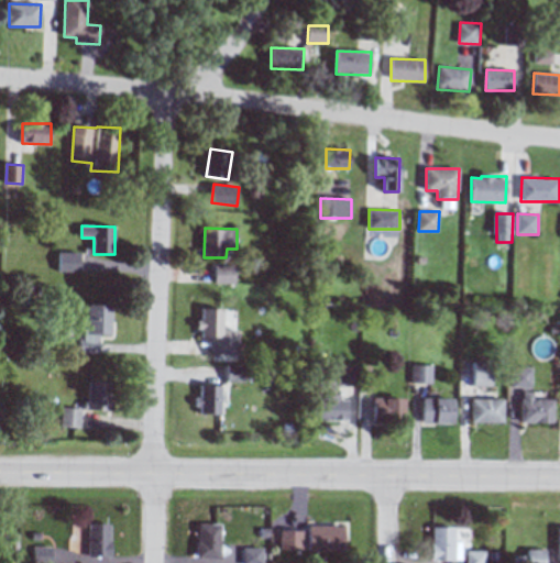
[(80,273),(81,253),(61,252),(59,272),(80,273)]
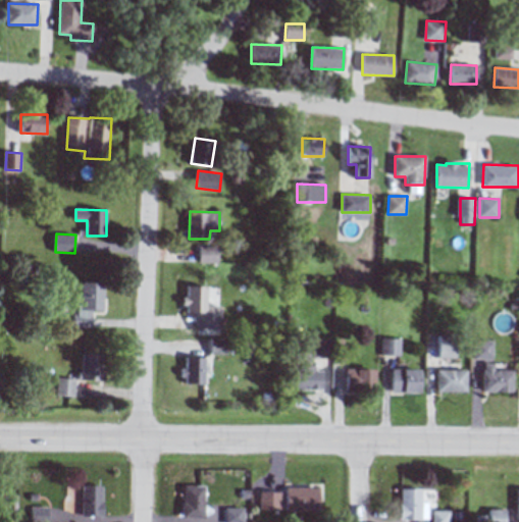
[(200,263),(218,263),(219,247),(200,246),(200,263)]
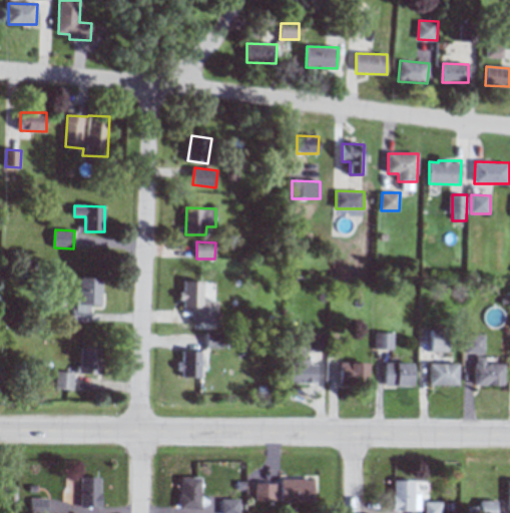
[(102,306),(103,279),(82,278),(81,299),(75,299),(74,322),(91,322),(92,305),(102,306)]
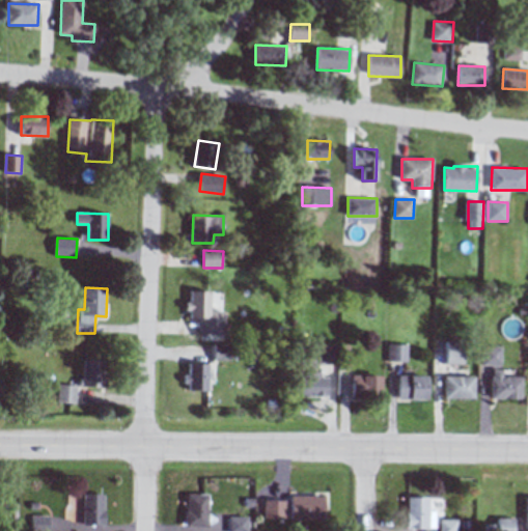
[(225,311),(212,311),(212,291),(190,291),(190,317),(201,318),(201,334),(225,334),(225,311)]
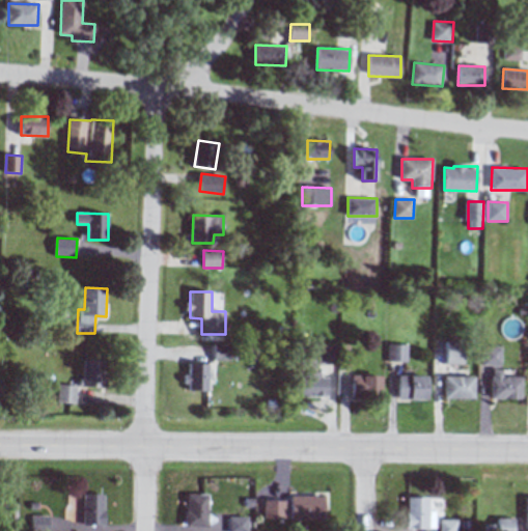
[(465,365),(465,341),(447,341),(447,364),(465,365)]
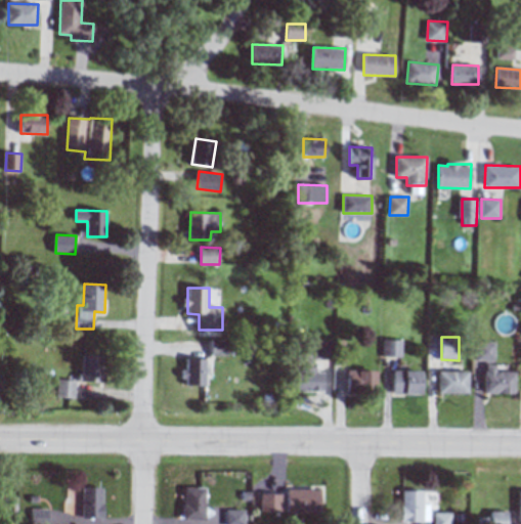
[(384,356),(403,357),(404,340),(385,339),(384,356)]
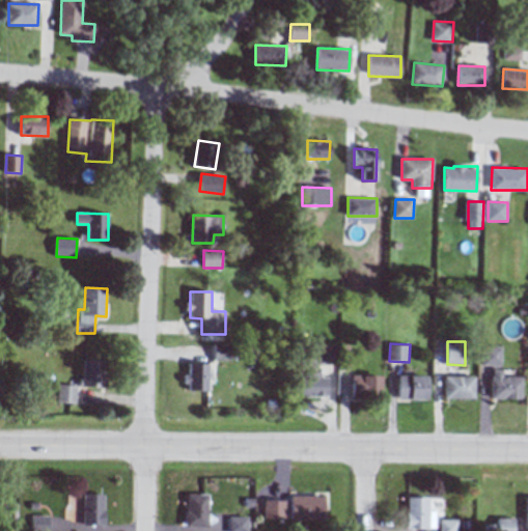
[(215,360),(231,361),(232,344),(216,344),(215,360)]
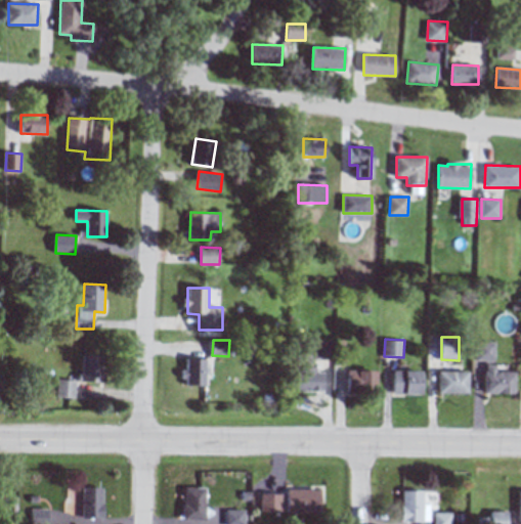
[(334,340),(316,340),(316,358),(335,358),(334,340)]
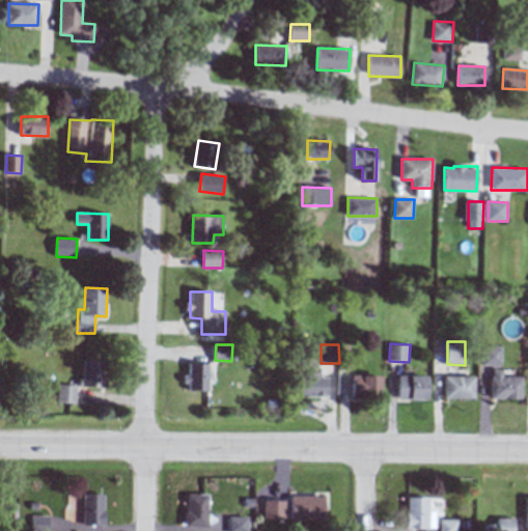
[(503,346),(483,346),(483,365),(503,365),(503,346)]
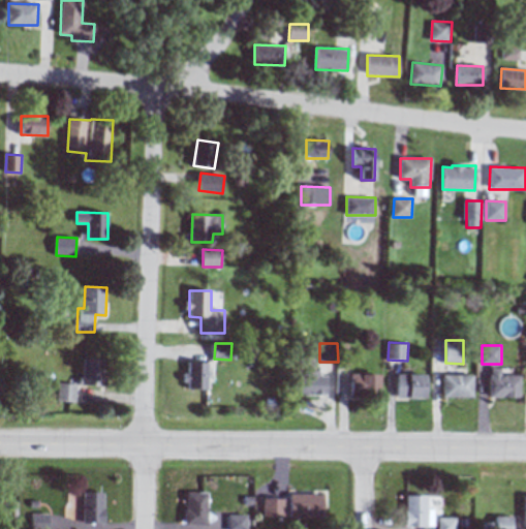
[(105,359),(84,358),(83,385),(104,385),(105,359)]
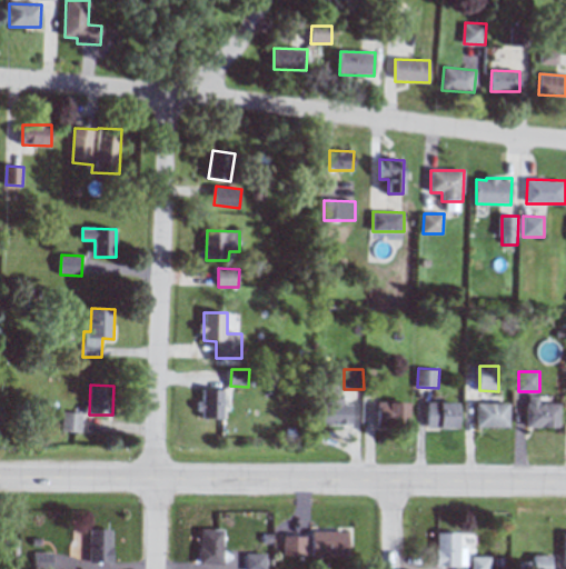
[(321,425),(353,425),(354,405),(345,405),(345,398),(337,398),(338,386),(323,386),(321,425)]
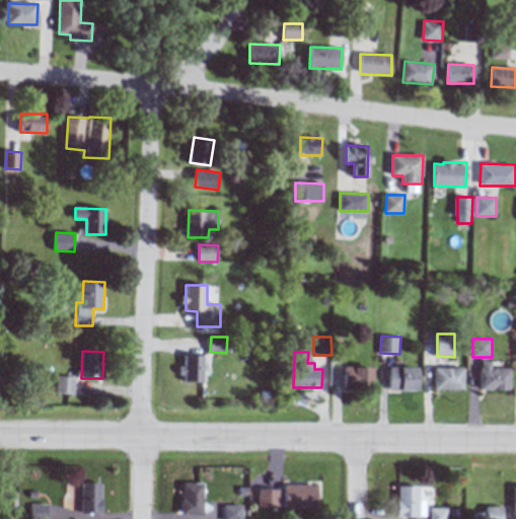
[(183,381),(204,381),(205,356),(185,355),(183,381)]
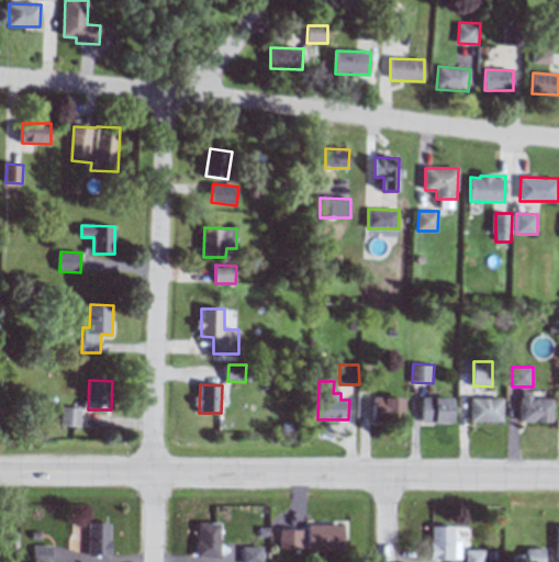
[(554,398),(534,398),(534,392),(522,391),(522,422),(554,423),(554,398)]
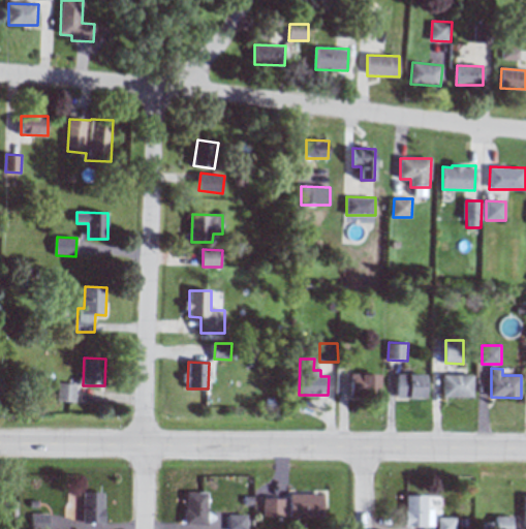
[(381,396),(381,374),(351,374),(352,397),(381,396)]
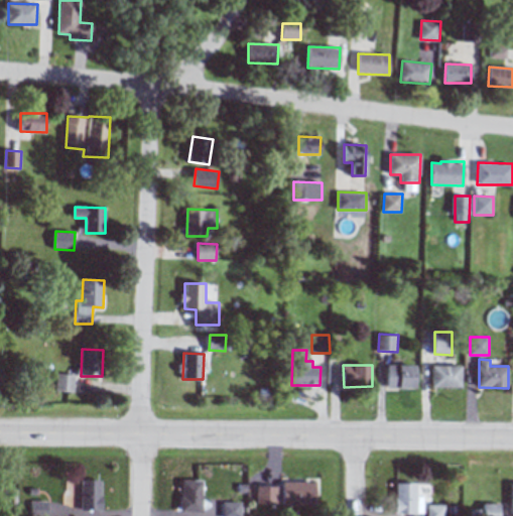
[(388,388),(416,388),(416,365),(389,365),(388,388)]
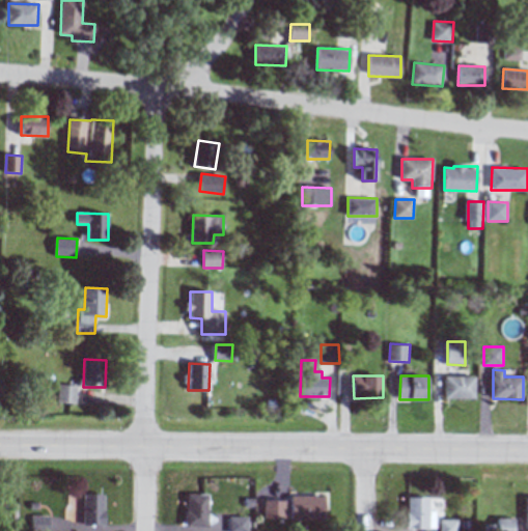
[(476,376),(446,375),(446,398),(476,398),(476,376)]
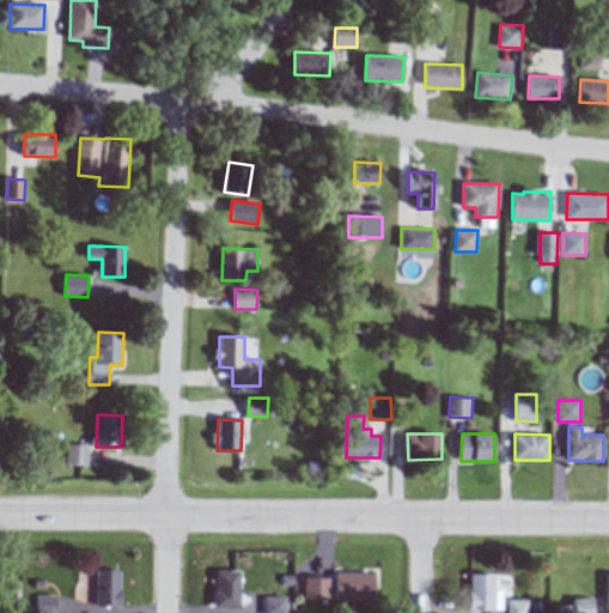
[(90,445),(69,444),(68,465),(89,465),(90,445)]
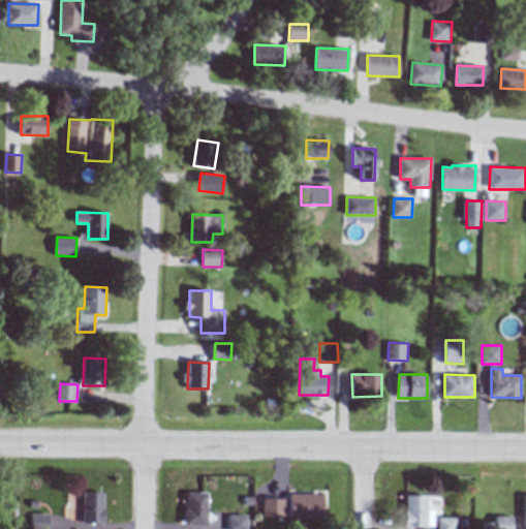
[(85,523),(105,523),(105,492),(84,493),(85,523)]
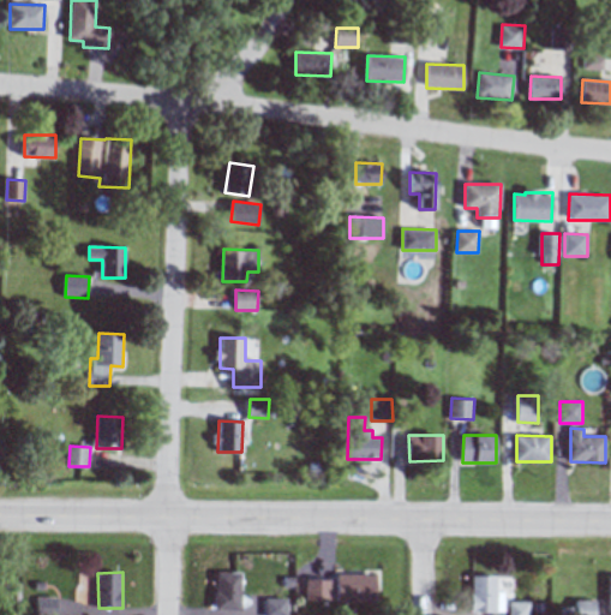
[(241,572),(217,572),(217,609),(241,609),(241,572)]
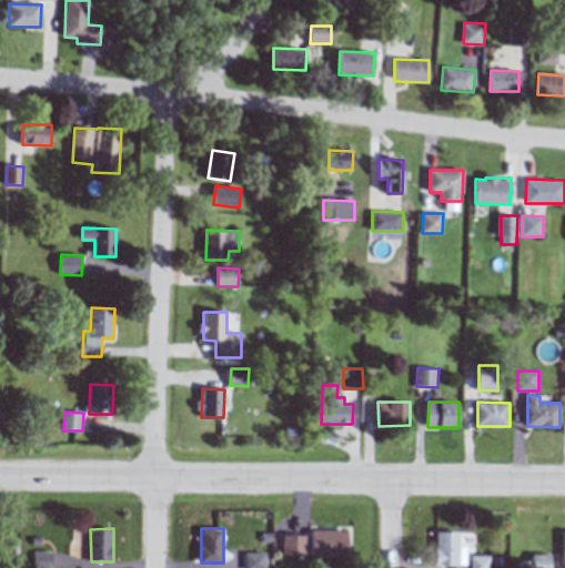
[(312,556),(347,556),(349,530),(313,530),(312,556)]
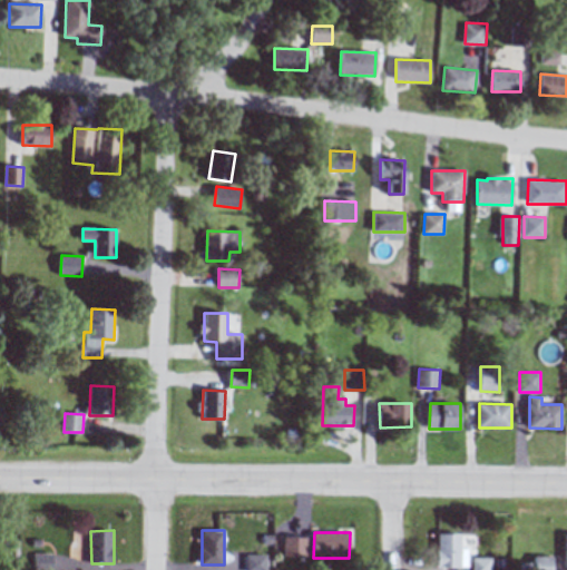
[(470,567),(469,548),(461,549),(461,533),(438,534),(439,568),(470,567)]
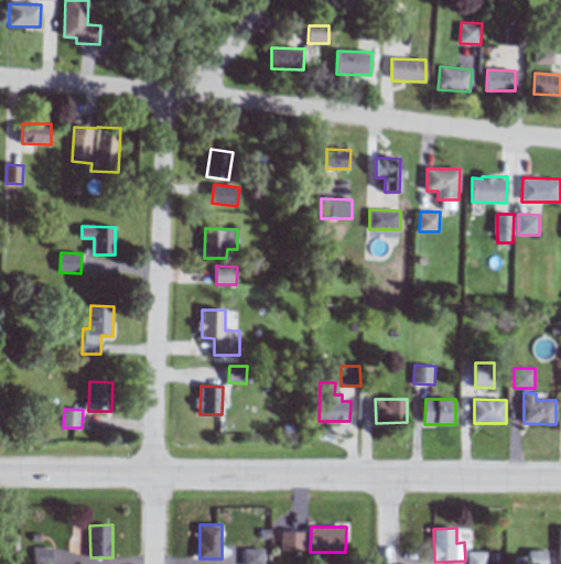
[(282,550),(304,550),(305,532),(283,531),(282,550)]
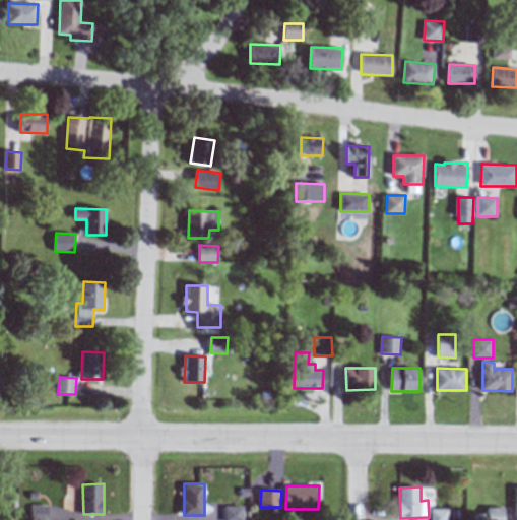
[(49,519),(50,506),(34,505),(33,519),(49,519)]
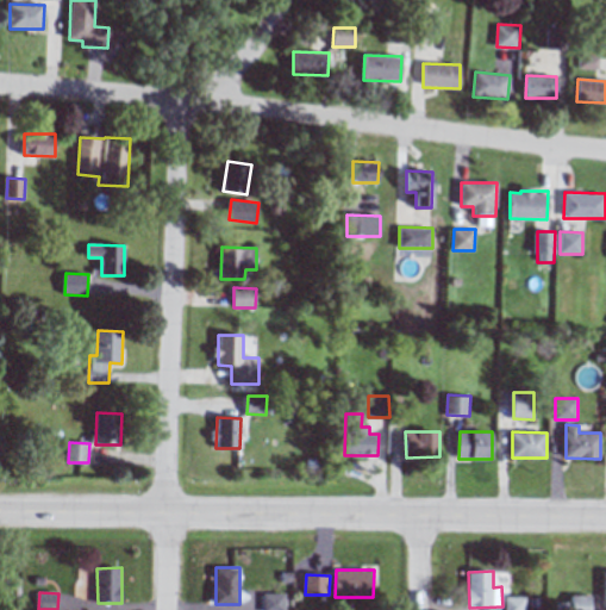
[(286,609),(286,593),(264,595),(264,609),(286,609)]
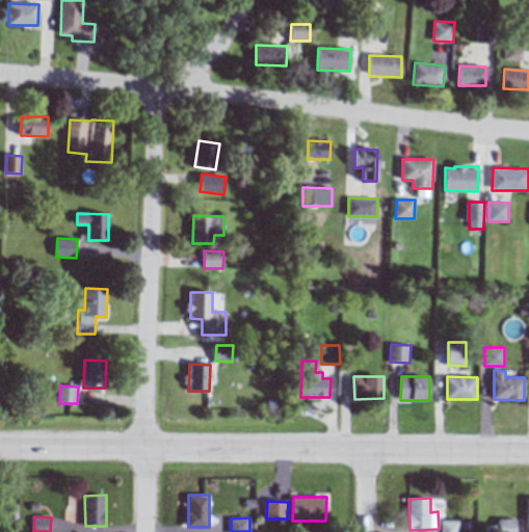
[(517,531),(517,520),(501,519),(500,531),(517,531)]
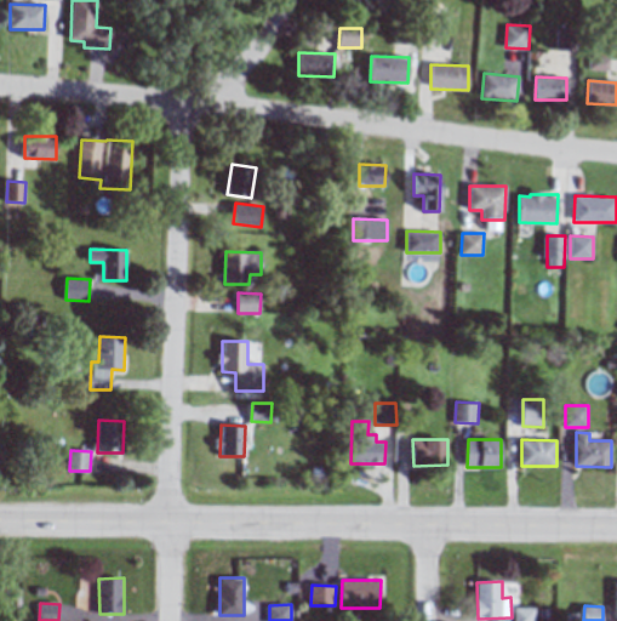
[(515,620),(536,620),(537,608),(515,608),(515,620)]
